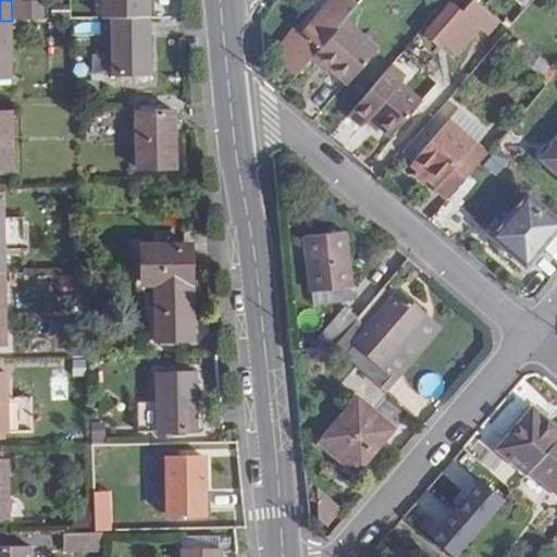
[(149,0),(102,0),(102,20),(113,20),(149,19),(149,0)]
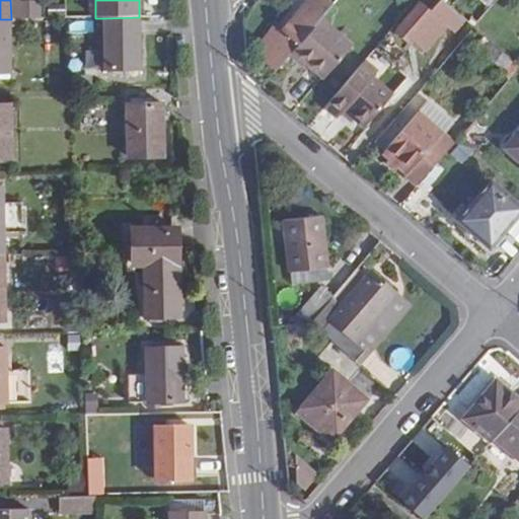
[(288,36),(268,58),(280,69),(294,53),(322,20),(340,1),(339,0),(313,0),(309,5),(316,11),(312,16),(305,9),(286,29),(284,32),(288,36)]
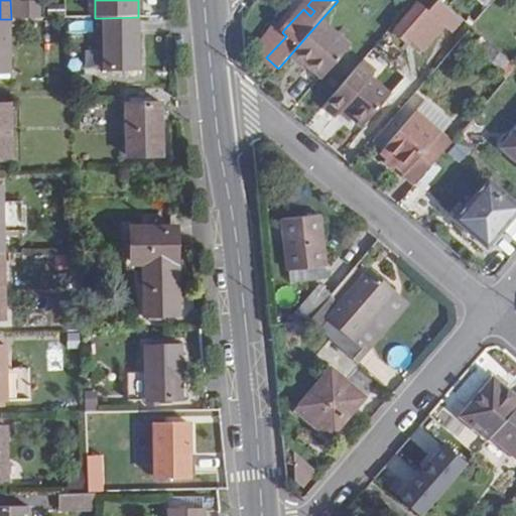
[(453,31),(462,19),(440,1),(431,12),(420,3),(395,31),(410,45),(413,41),(424,51),(446,26),(453,31)]
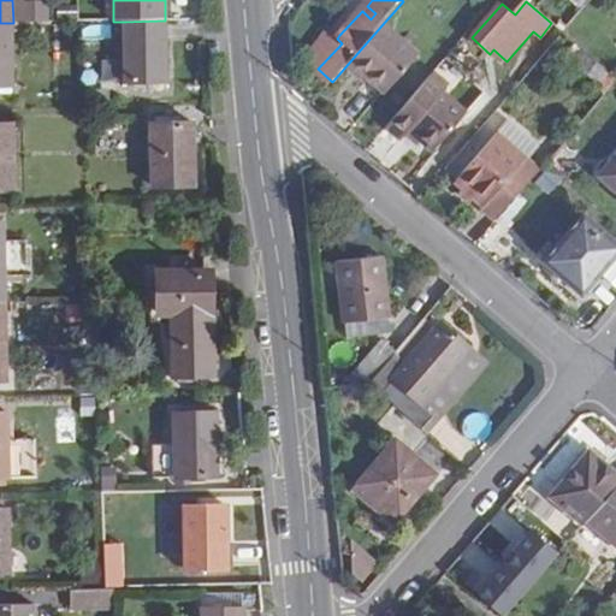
[(125,86),(166,86),(165,21),(125,22),(125,86)]
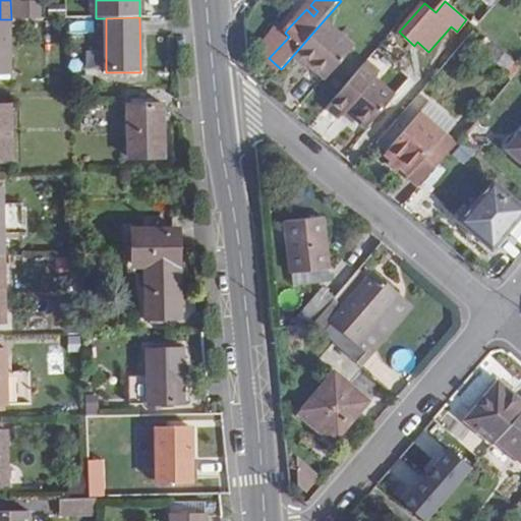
[(0,72),(11,73),(11,19),(0,19),(0,72)]
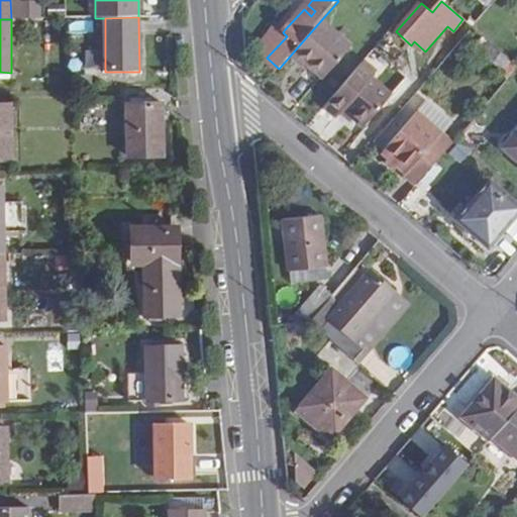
[(323,79),(350,47),(321,20),(293,53),(323,79)]
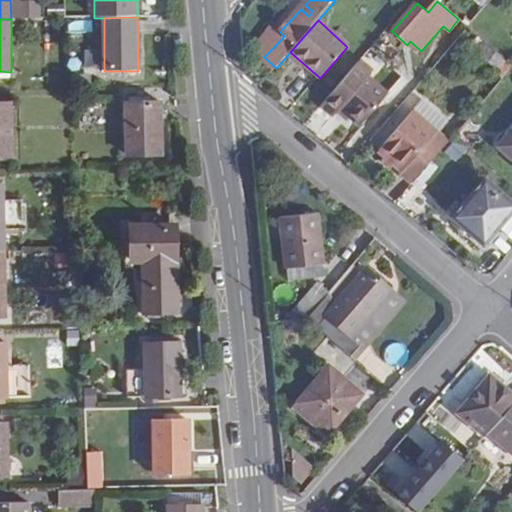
[(255,47),(264,57),(284,36),(280,32),(282,29),(277,24),(255,47)]
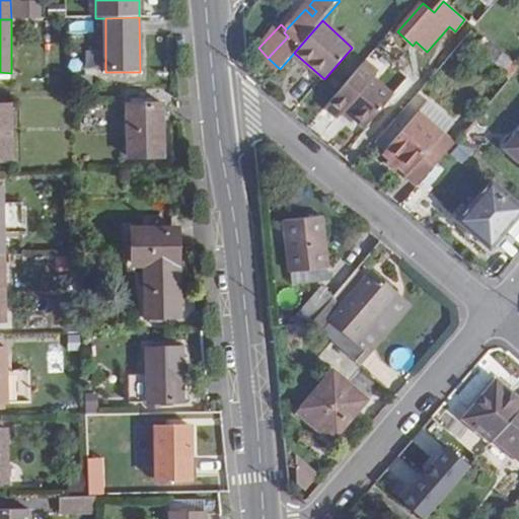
[(503,69),(511,60),(491,43),(483,52),(503,69)]
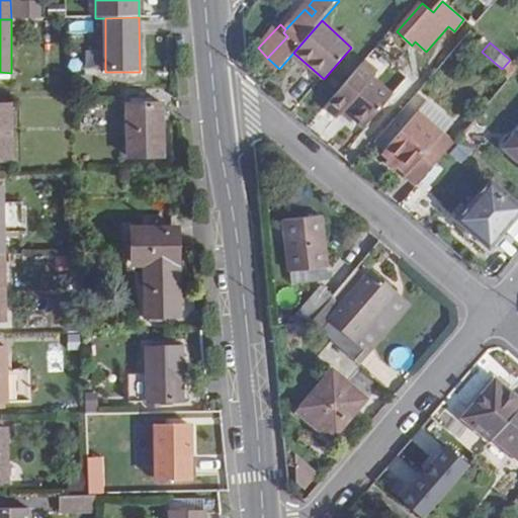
[(389,59),(376,49),(324,108),(337,118),(343,110),(364,128),(393,96),(372,78),(389,59)]
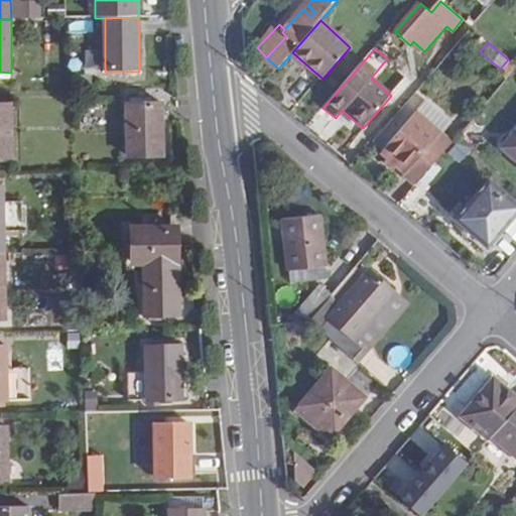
[(416,112),(381,152),(388,158),(384,163),(393,171),(397,167),(406,175),(403,178),(414,187),(453,144),(439,133),(447,124),(438,116),(440,114),(427,102),(417,113),(416,112)]
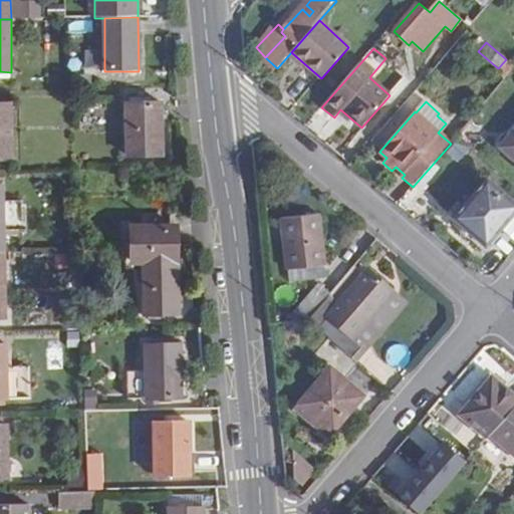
[(164,157),(163,103),(127,103),(127,158),(164,157)]
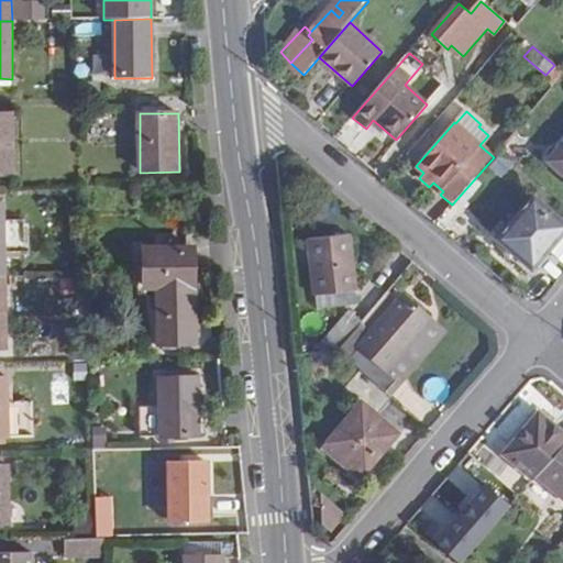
[(0,174),(14,174),(13,117),(0,116),(0,174)]
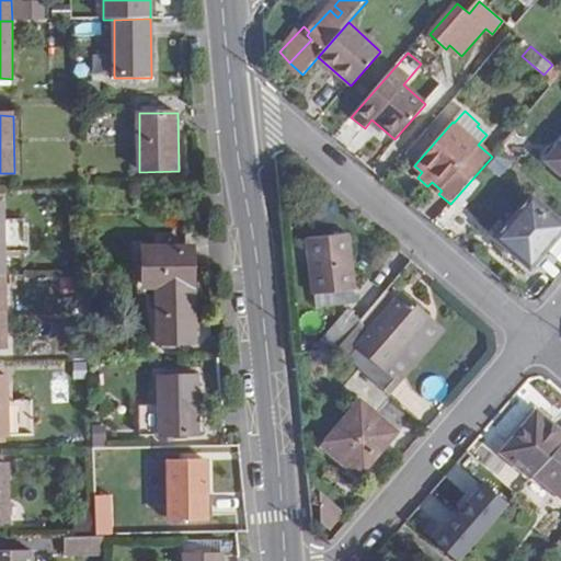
[(560,146),(549,161),(560,171),(560,146)]
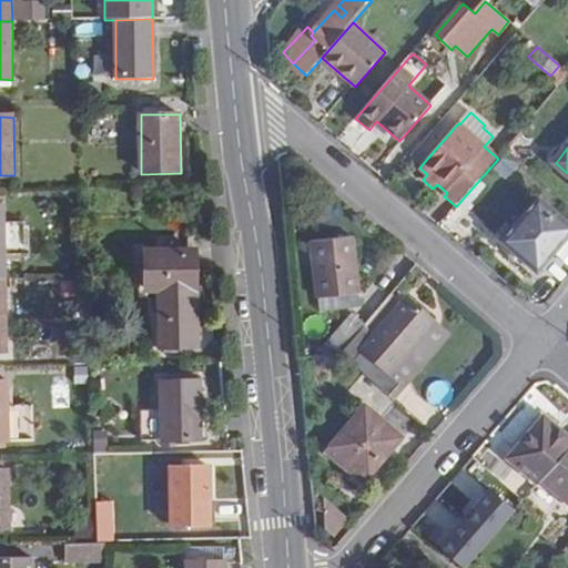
[(535,275),(567,239),(567,222),(539,198),(498,242),(535,275)]
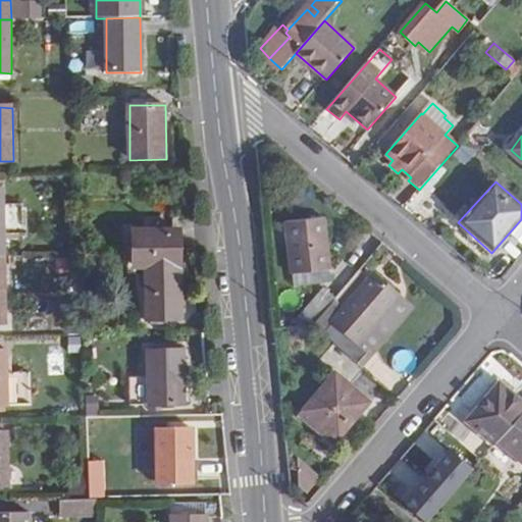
[(4,204),(5,235),(27,235),(27,225),(20,225),(21,204),(4,204)]
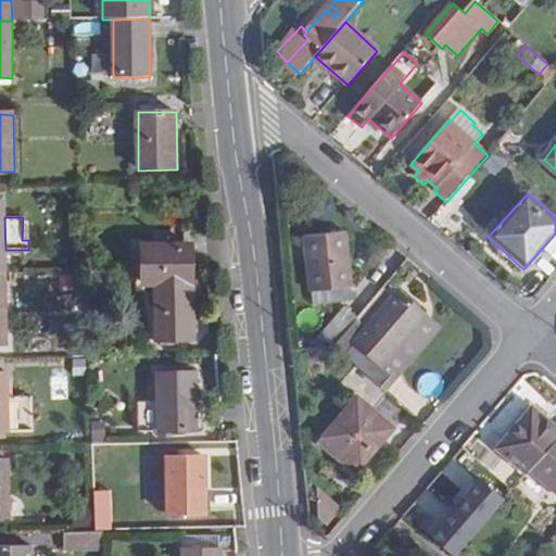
[(344,236),(304,241),(310,293),(351,290),(344,236)]
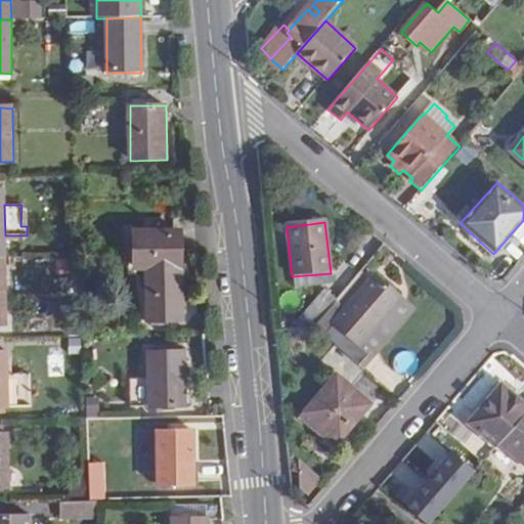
[(183,321),(183,275),(182,234),(134,235),(134,267),(146,267),(147,321),(183,321)]
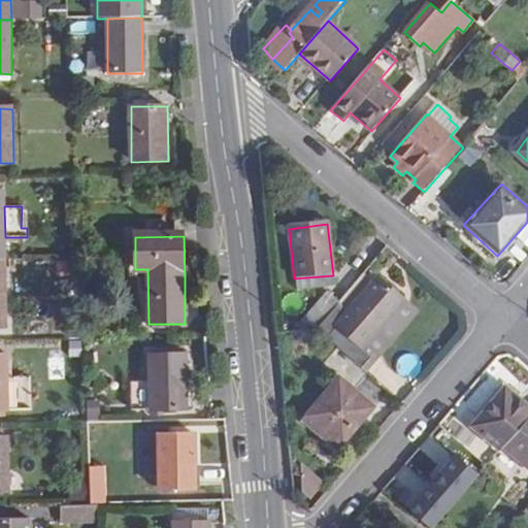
[(333,275),(294,278),(295,291),(334,287),(333,275)]
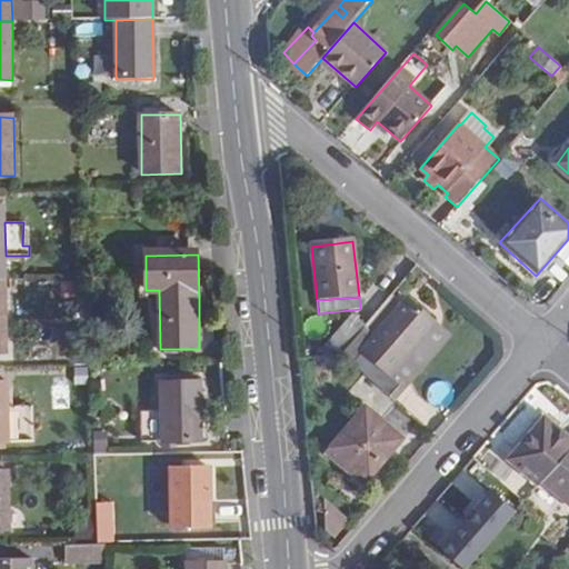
[(382,379),(375,388),(389,400),(403,382),(393,373),(433,328),(406,305),(373,340),(366,333),(350,350),(382,379)]
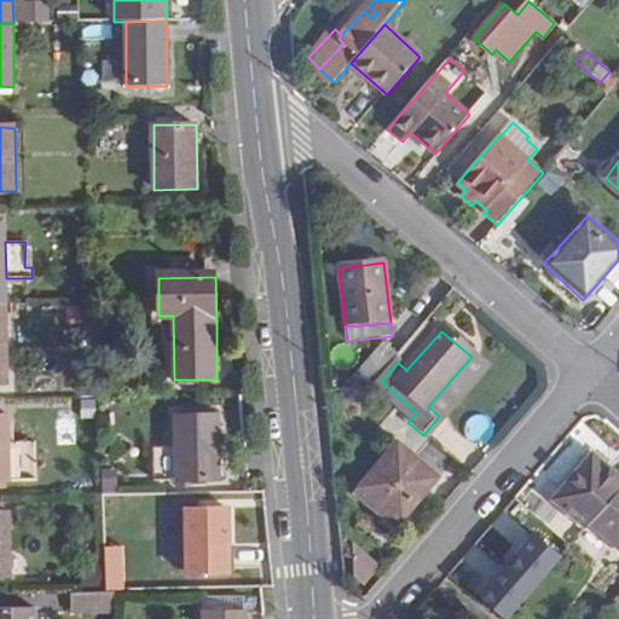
[(353,372),(369,387),(391,364),(375,351),(353,372)]
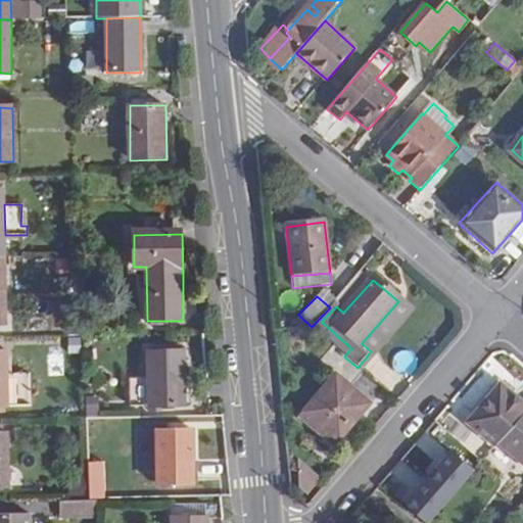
[(416,317),(398,301),(362,343),(371,351),(358,368),(365,375),(416,317)]
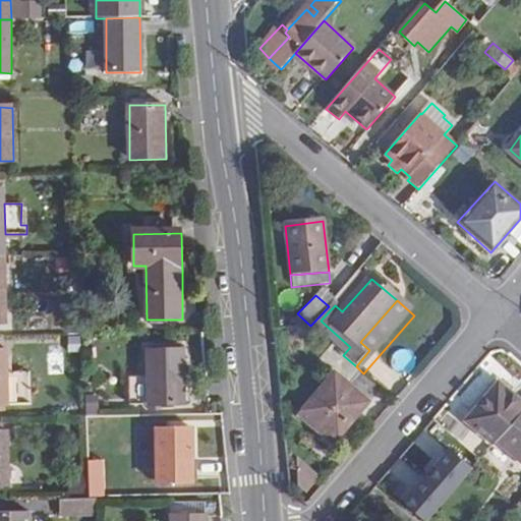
[(183,406),(183,384),(182,351),(147,351),(147,380),(128,379),(128,407),(148,406),(183,406)]
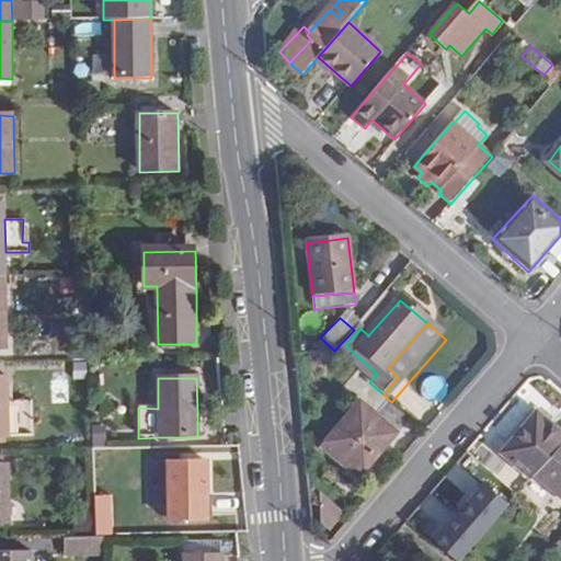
[(6,401),(6,379),(0,379),(0,441),(7,442),(7,434),(31,433),(31,401),(6,401)]
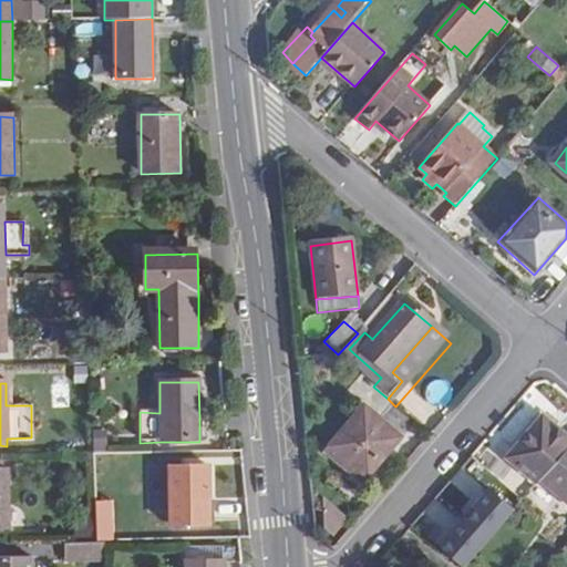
[(401,441),(366,410),(329,451),(364,483),(401,441)]
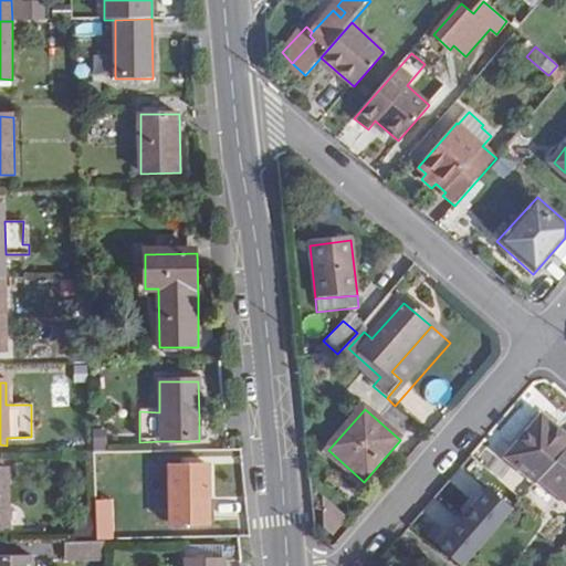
[(535,483),(538,480),(565,447),(565,439),(542,418),(506,458),(535,483)]
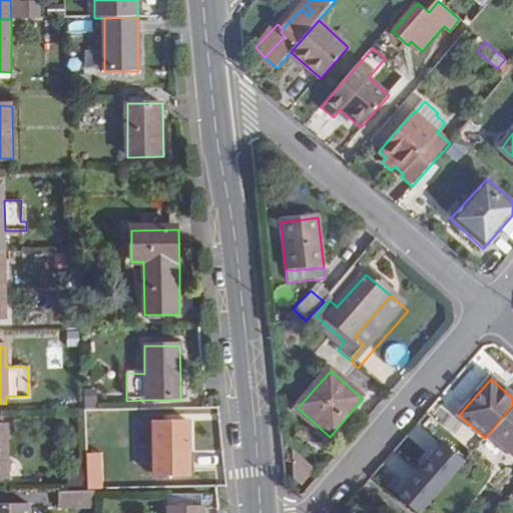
[(512,458),(512,405),(488,435),(512,458)]
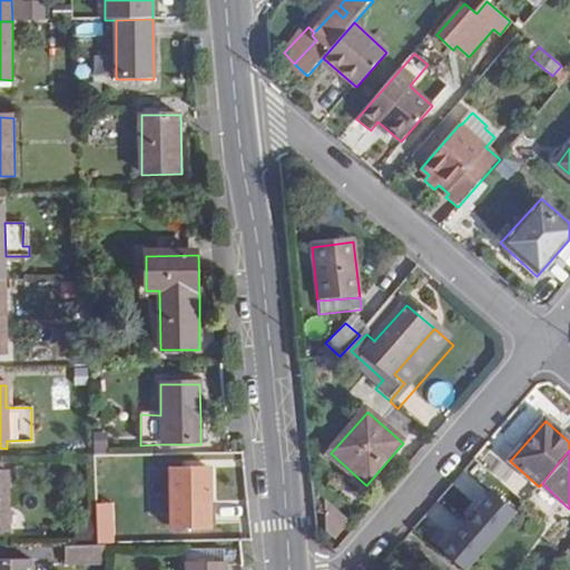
[(212,528),(210,469),(170,470),(172,529),(212,528)]
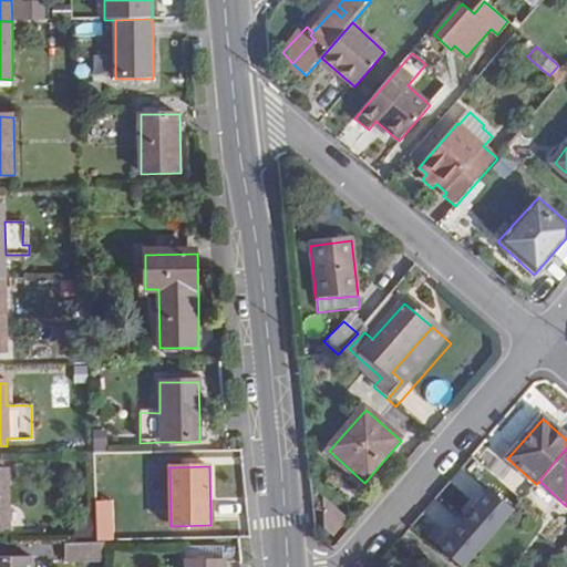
[(468,521),(490,538),(514,509),(491,488),(473,508),(476,512),(468,521)]
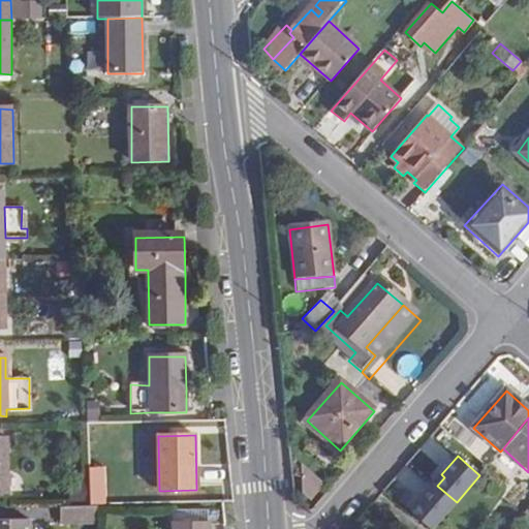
[(298,483),(312,498),(325,485),(311,470),(298,483)]
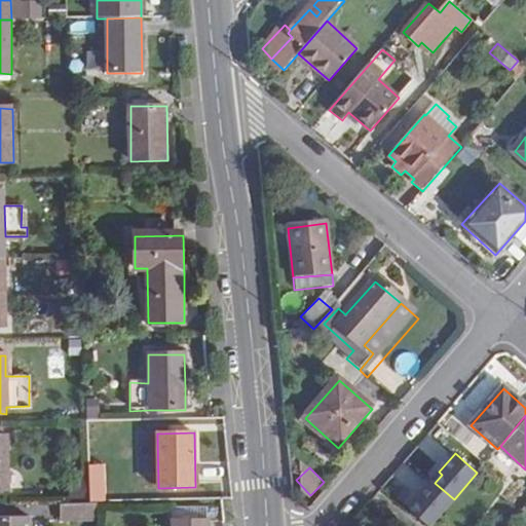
[(427,525),(430,525),(454,499),(435,483),(431,480),(414,499),(417,502),(410,511),(427,525)]
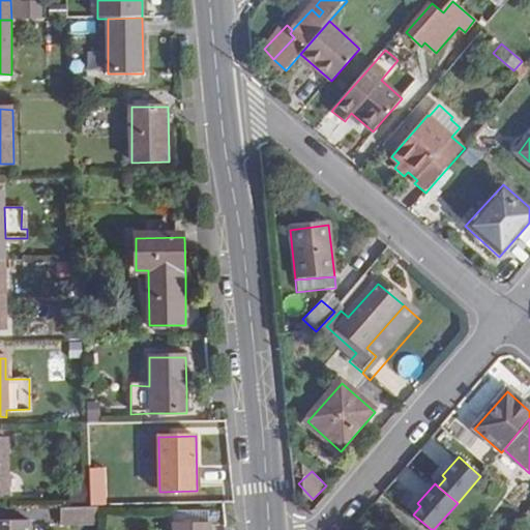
[(207,529),(207,505),(173,506),(173,529),(207,529)]
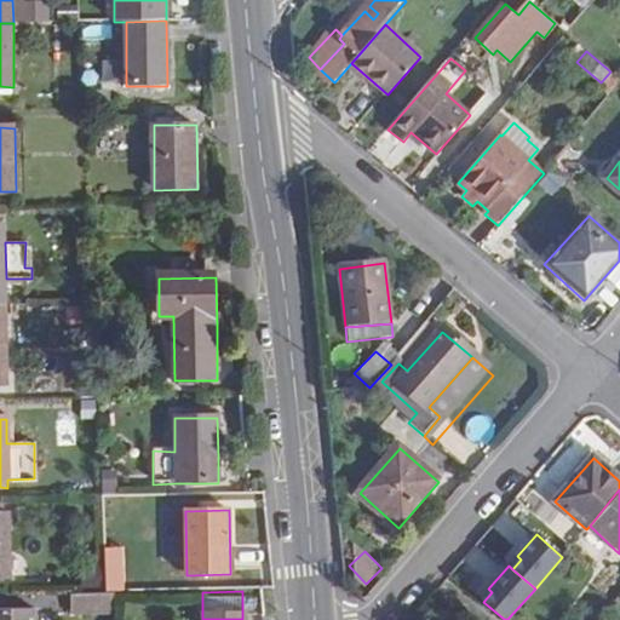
[(115,593),(105,593),(69,595),(69,613),(114,613),(115,593)]
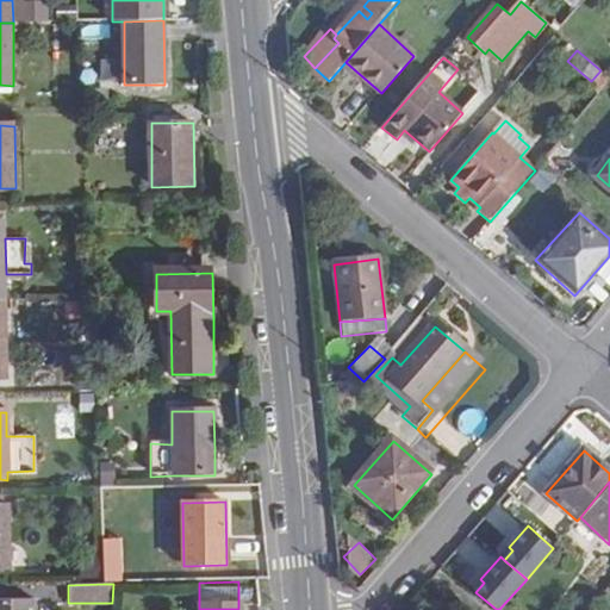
[(0,609),(32,609),(32,599),(0,598),(0,609)]
